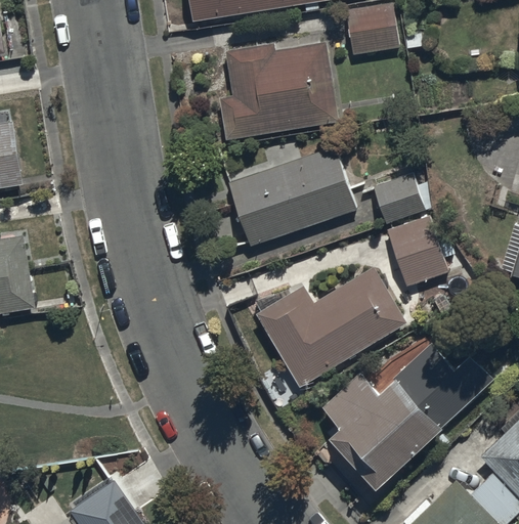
[(185,0),(189,22),(328,0),(185,0)]
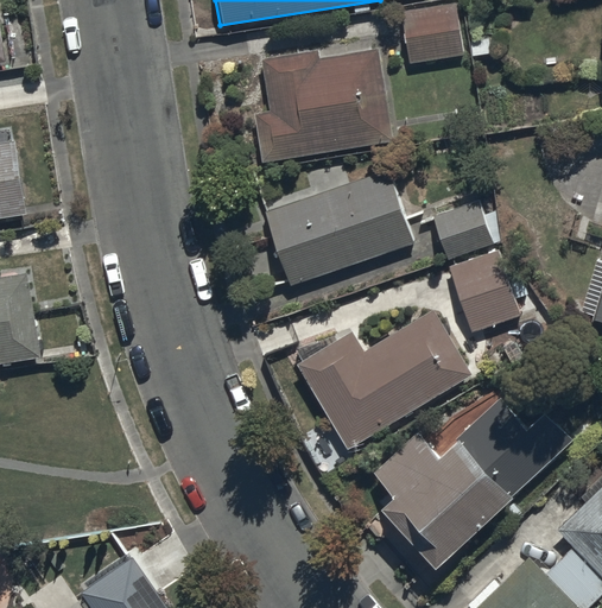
[(400,14),(409,64),(461,56),(452,6),(400,14)]
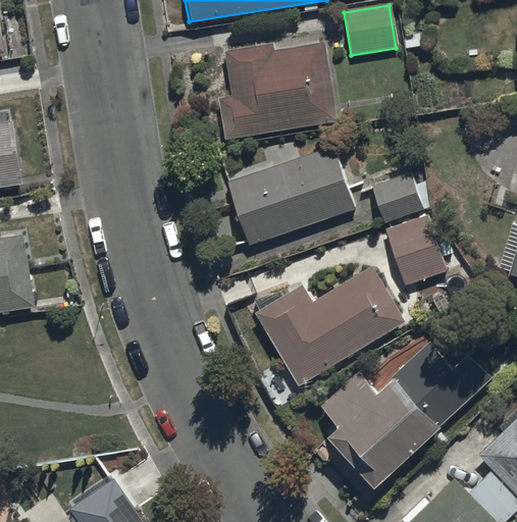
[(216,98),(224,141),(339,120),(323,35),(224,52),(231,95),(216,98)]
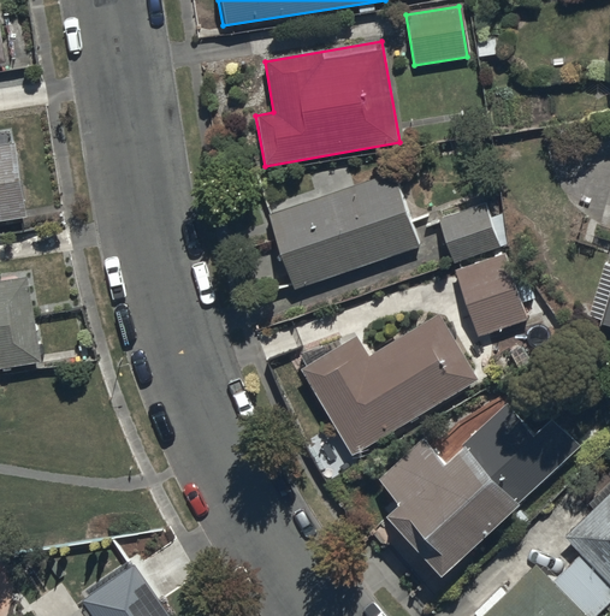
[(0,223),(29,218),(16,141),(0,142),(0,223)]
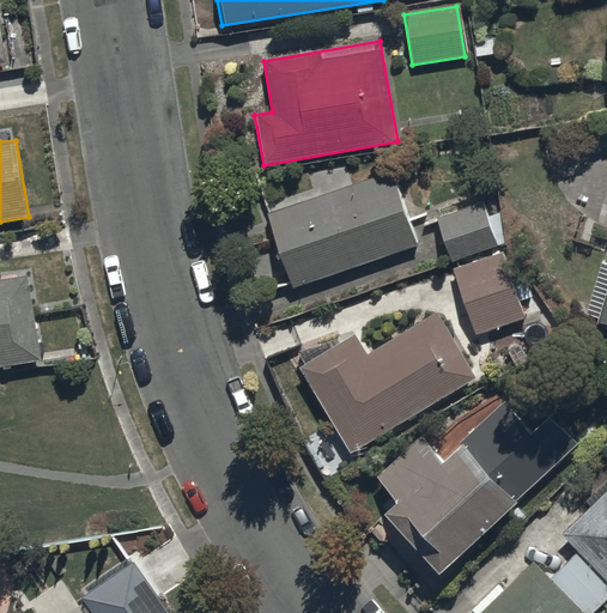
[(390,171),(265,216),(291,289),(417,244),(390,171)]
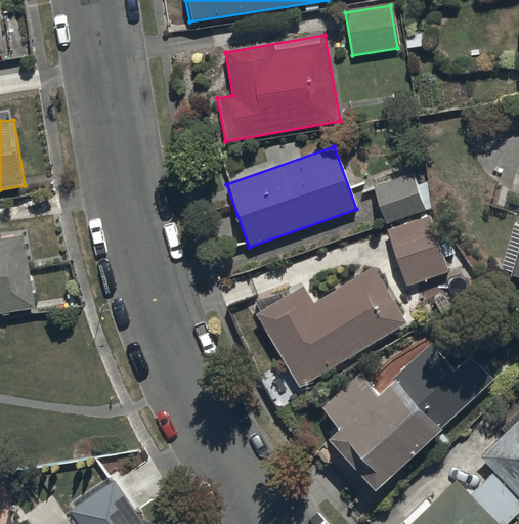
[(413,170),(368,184),(381,224),(426,210),(413,170)]
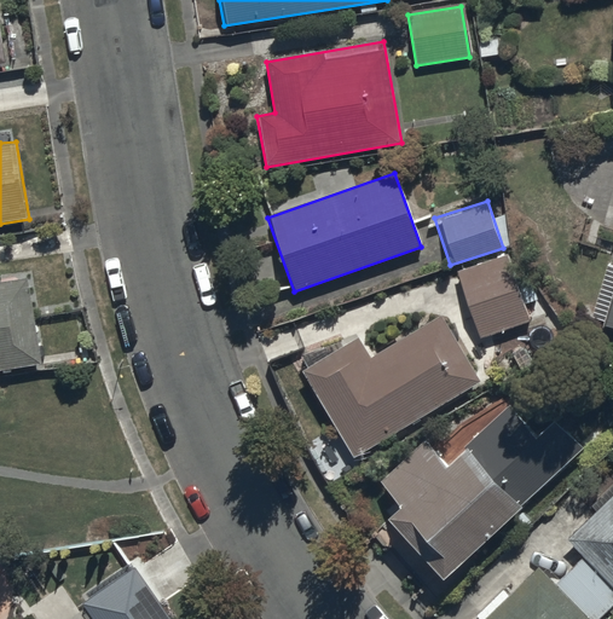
[(612,252),(590,325),(612,331),(612,252)]
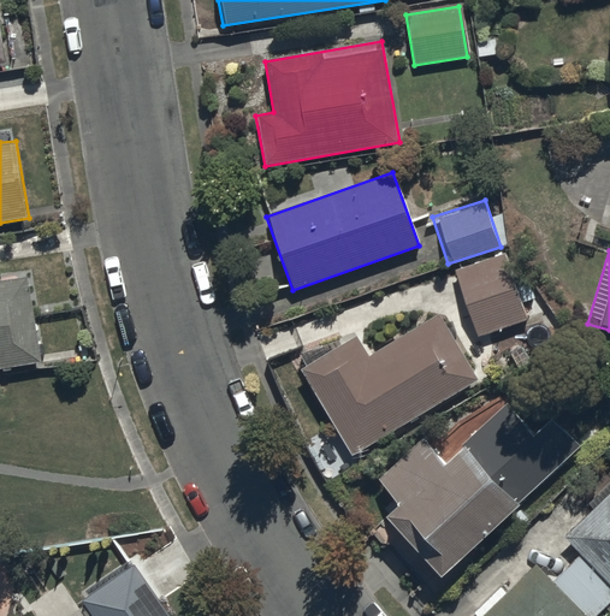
[(503,254),(454,270),(475,337),(525,321),(503,254)]
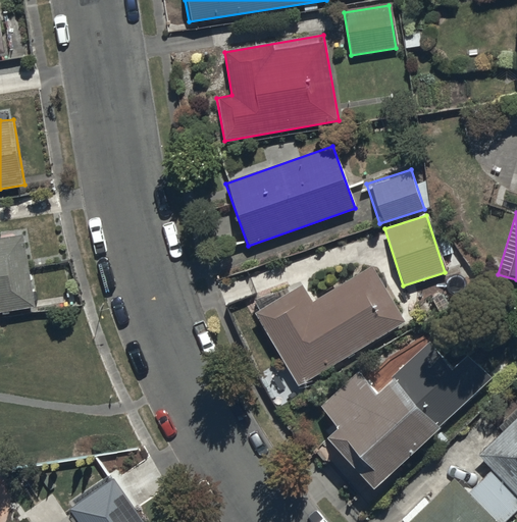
[(0,311),(36,306),(24,235),(0,238),(0,311)]
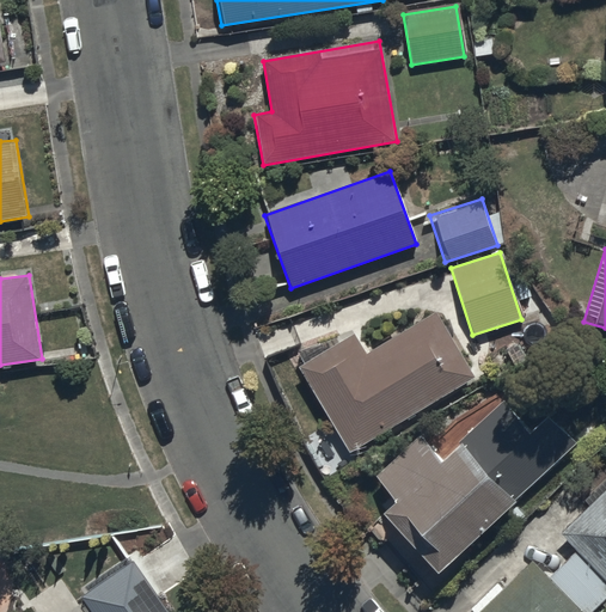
[(294,369),(346,454),(473,377),(434,312),(366,353),(354,334),(294,369)]
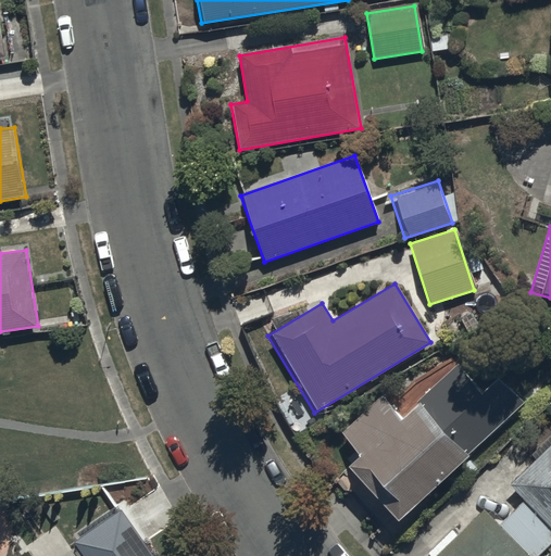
[(351,467),(402,520),(526,402),(505,380),(489,395),(459,364),(402,418),(379,394),(340,432),(363,455),(351,467)]
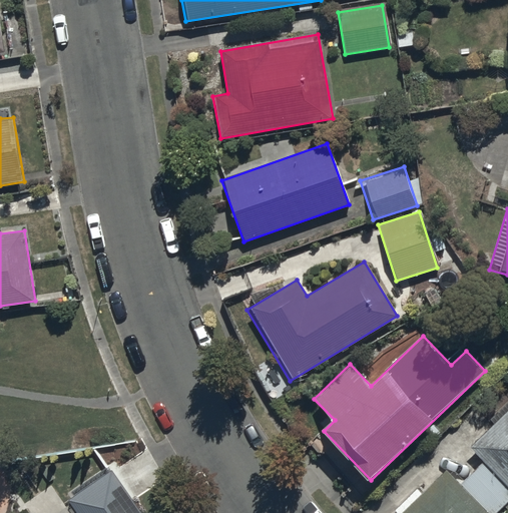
[(400,512),(500,512),(507,507),(507,411),(470,448),(484,460),(460,487),(445,471),(400,512)]
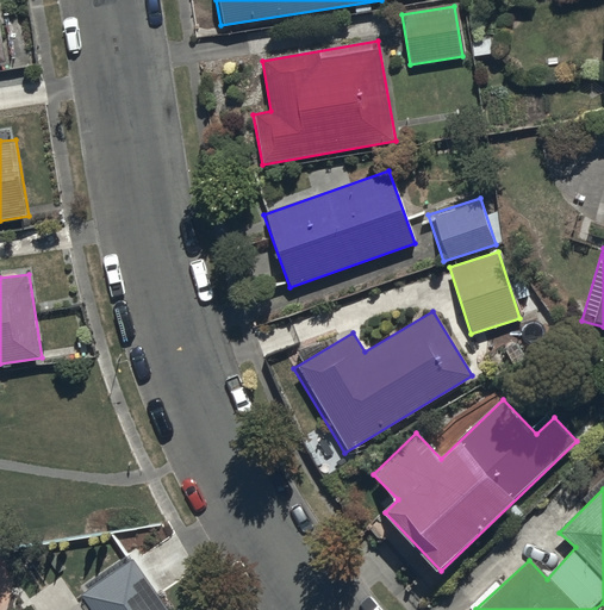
[(92,609),(173,609),(137,556),(82,595),(93,609),(92,609)]
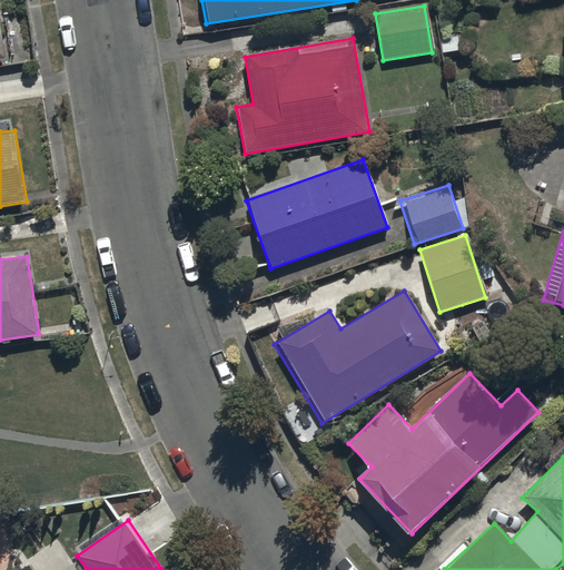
All buildings are outlined.
